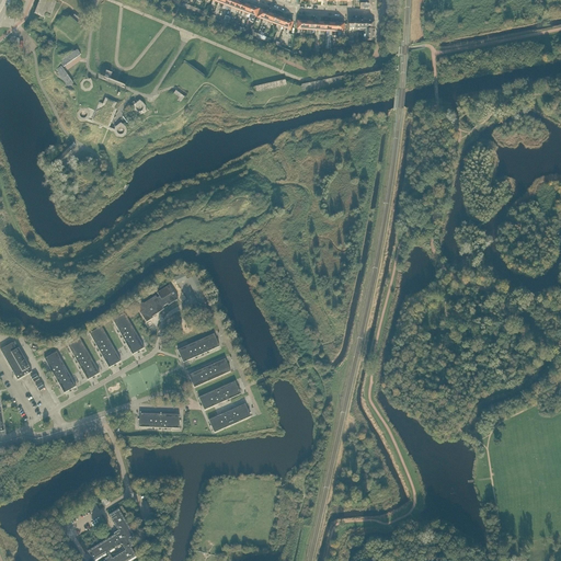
[(47,0),(41,0),(38,12),(44,13),(47,0)]
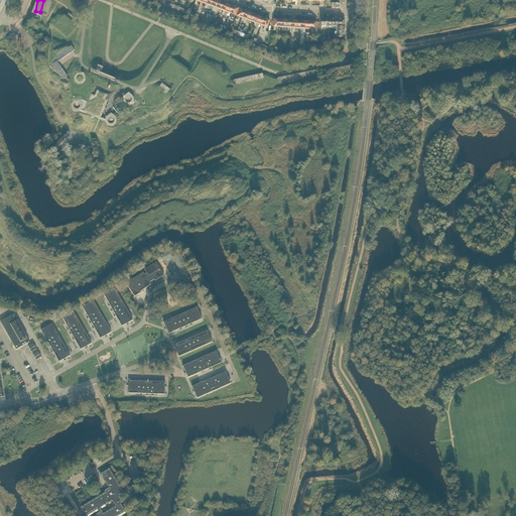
[(207,0),(205,8),(207,8),(208,4),(211,6),(213,0),(207,0)]
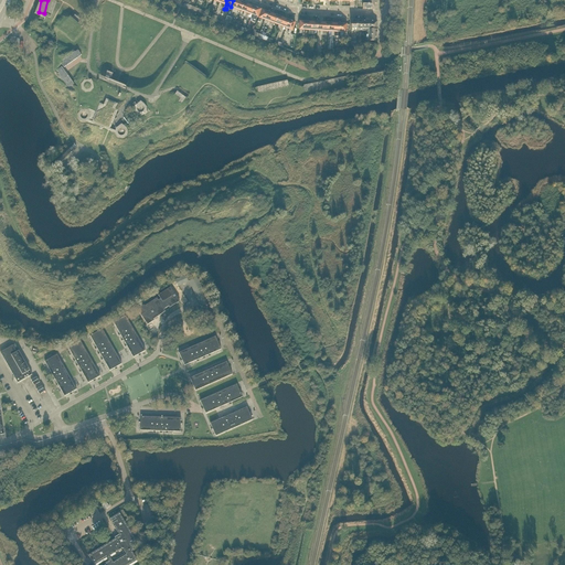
[(237,0),(236,0),(233,0),(231,7),(230,9),(233,11),(233,12),(235,12),(240,0),(238,0),(237,0)]
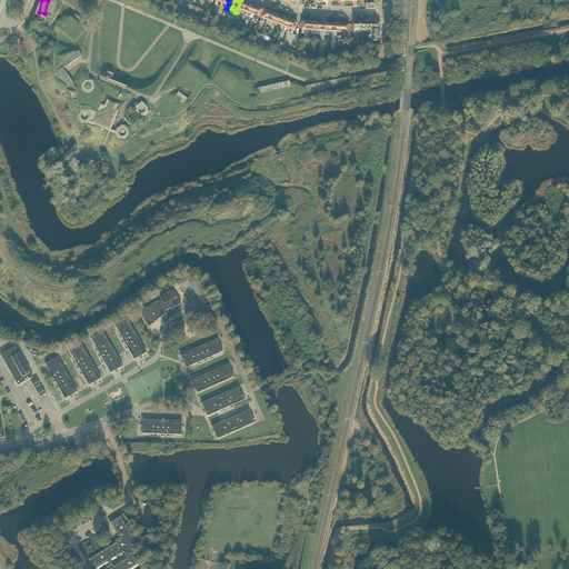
[(242,2),(243,1),(241,0),(237,12),(239,13),(240,9),(243,10),(246,3),(242,2)]
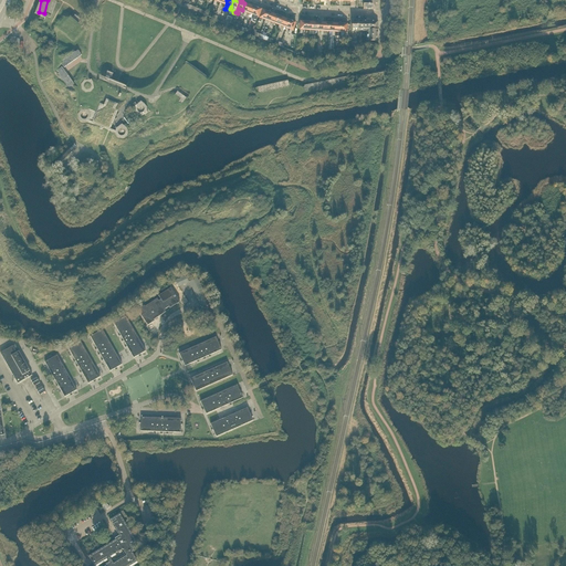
[(367,0),(364,0),(364,9),(375,9),(376,3),(377,3),(377,1),(367,0)]
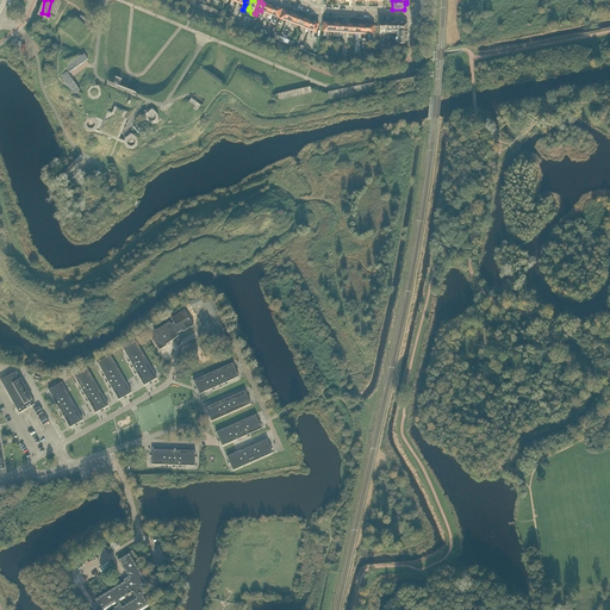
[(271,5),(265,18),(267,19),(269,14),(273,16),(275,8),(272,6),(272,5),(271,5)]
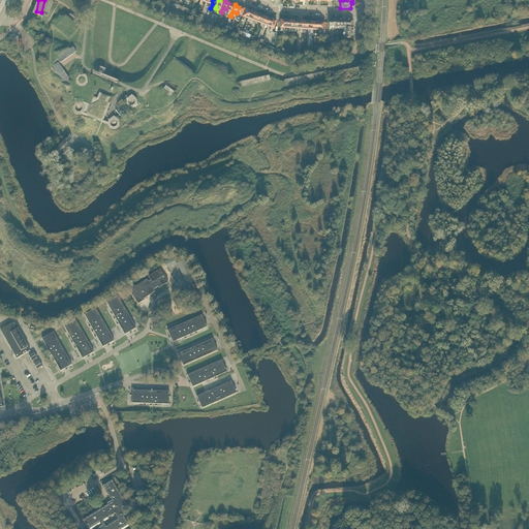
[(248,10),(248,9),(246,8),(246,9),(242,20),(244,21),(246,17),(248,18),(251,11),(248,10)]
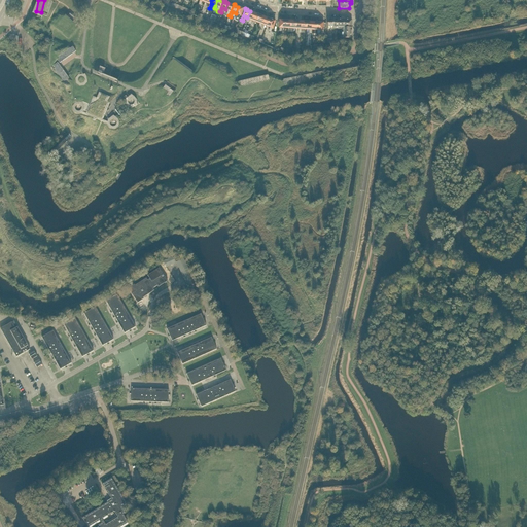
[(256,13),(257,13),(255,12),(251,24),(253,25),(254,21),(257,22),(260,15),(256,13)]
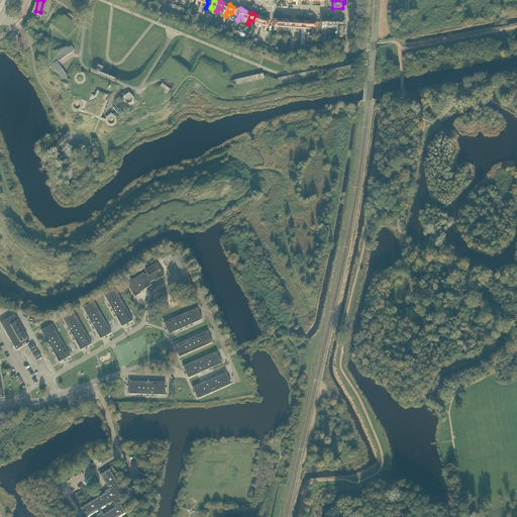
[(262,17),(262,16),(261,16),(256,27),(259,28),(260,24),(263,25),(265,18),(262,17)]
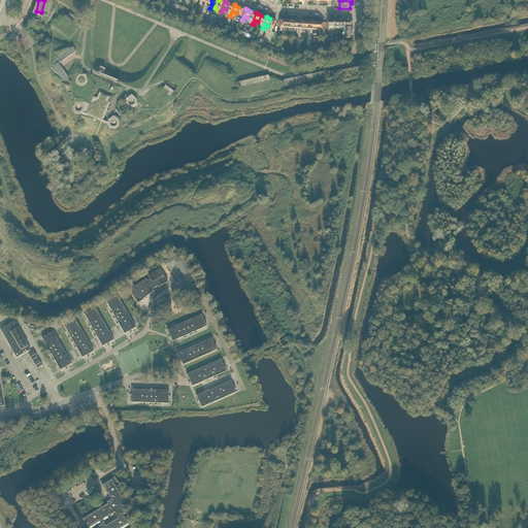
[(339,27),(344,28),(343,38),(352,38),(353,20),(350,20),(339,19),(339,27)]
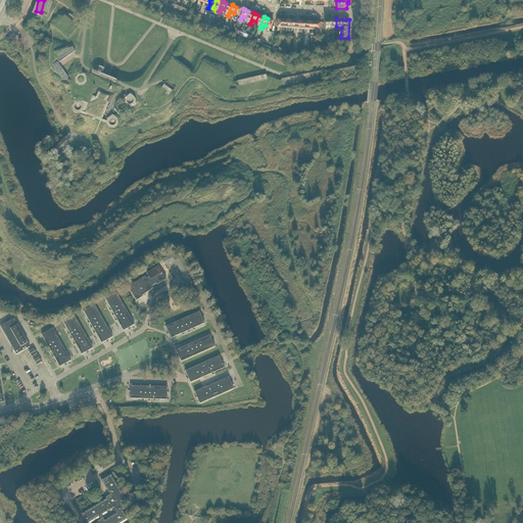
[(325,77),(323,68),(291,76),(292,78),(300,76),(300,77),(303,77),(303,74),(307,73),(310,81),(325,77)]
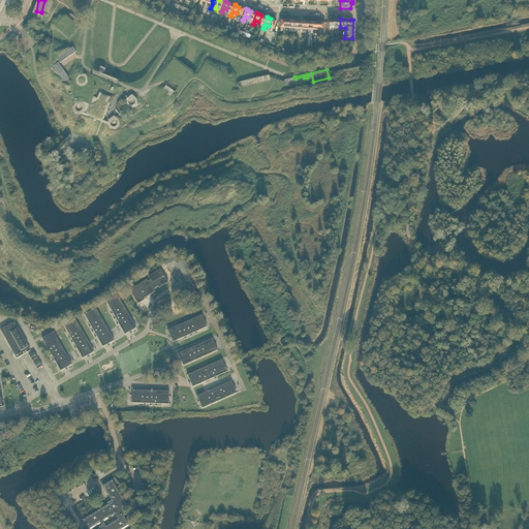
[(139,96),(130,95),(129,104),(139,105),(139,96)]
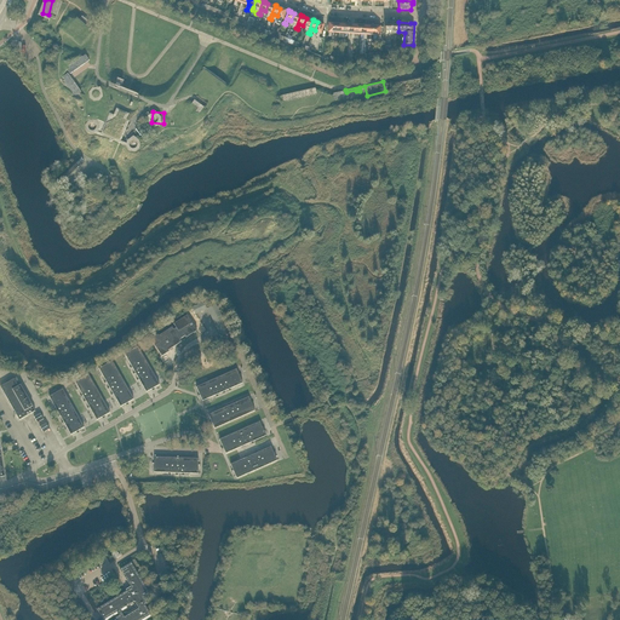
[(67,178),(84,161),(79,156),(56,181),(62,187),(69,179),(67,178)]
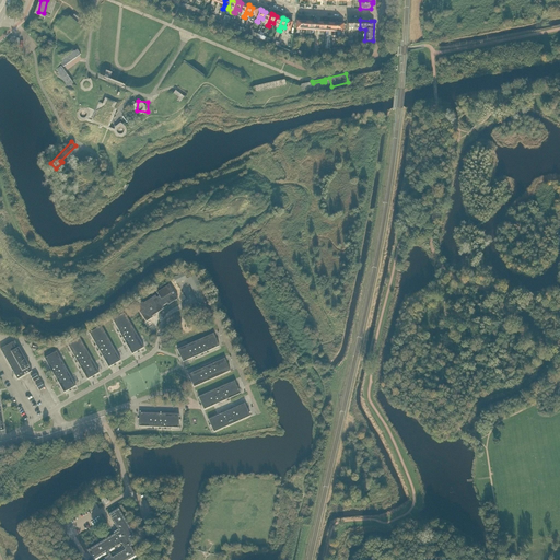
[(168,305),(175,300),(166,287),(156,292),(160,295),(156,298),(155,295),(143,303),(142,302),(136,306),(147,322),(153,317),(152,316),(164,308),(163,306),(167,303),(168,305)]
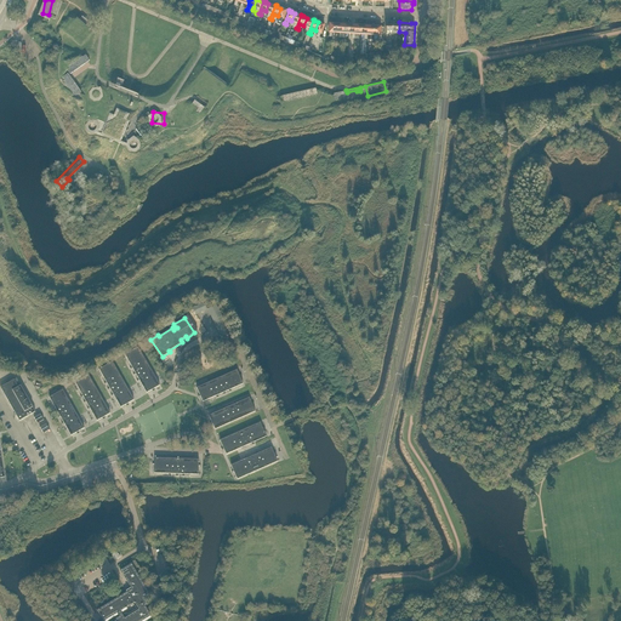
[(147,393),(160,385),(138,347),(125,354),(147,393)]
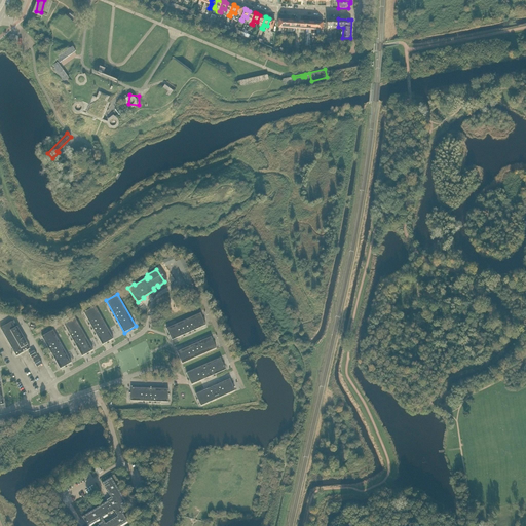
[(113,339),(96,306),(84,312),(103,345),(113,339)]
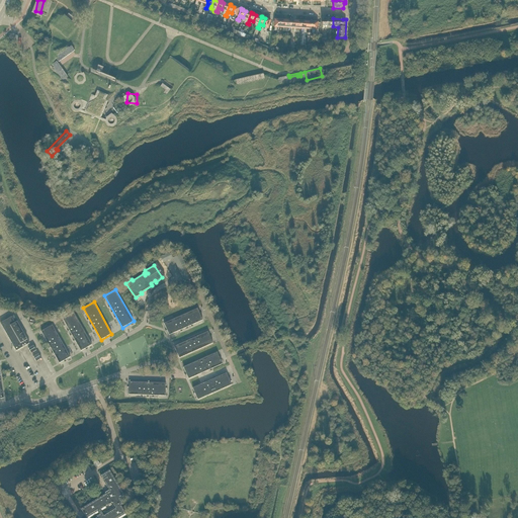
[(169,335),(202,320),(197,309),(164,323),(169,335)]
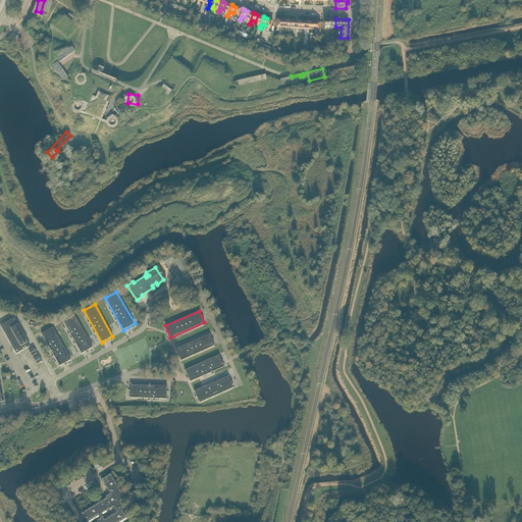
[(82,354),(93,348),(74,315),(63,321),(82,354)]
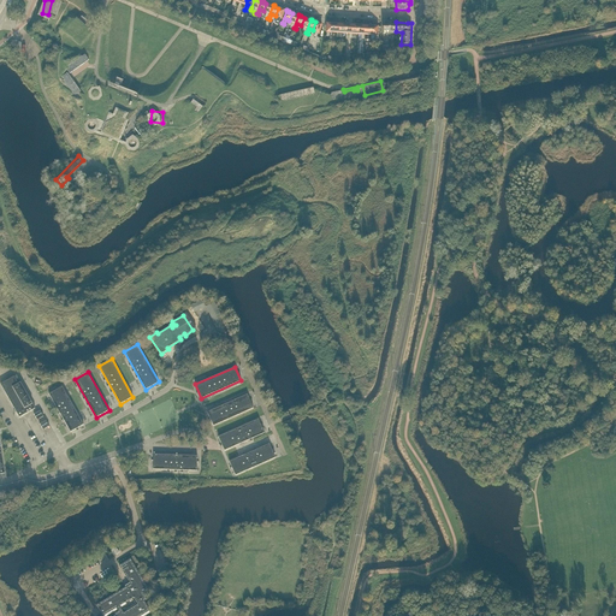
[(21,381),(18,384),(15,377),(0,384),(19,418),(35,408),(33,403),(21,381)]
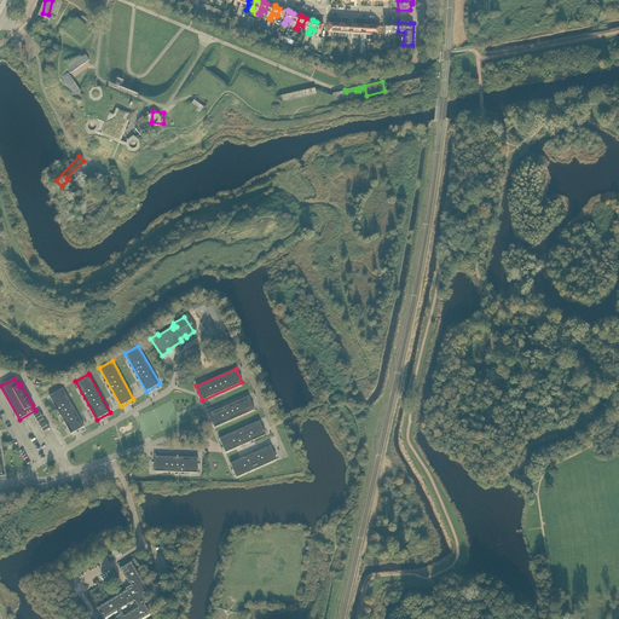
[(71,434),(84,427),(63,388),(50,395),(71,434)]
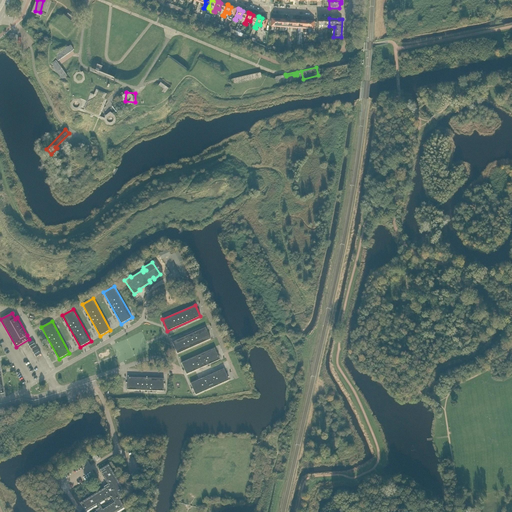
[(210,339),(208,333),(205,328),(172,342),(177,354),(210,339)]
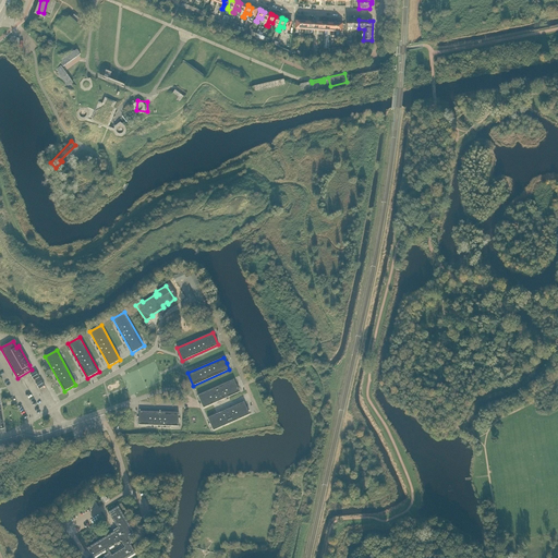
[(203,408),(240,392),(234,379),(197,396),(203,408)]
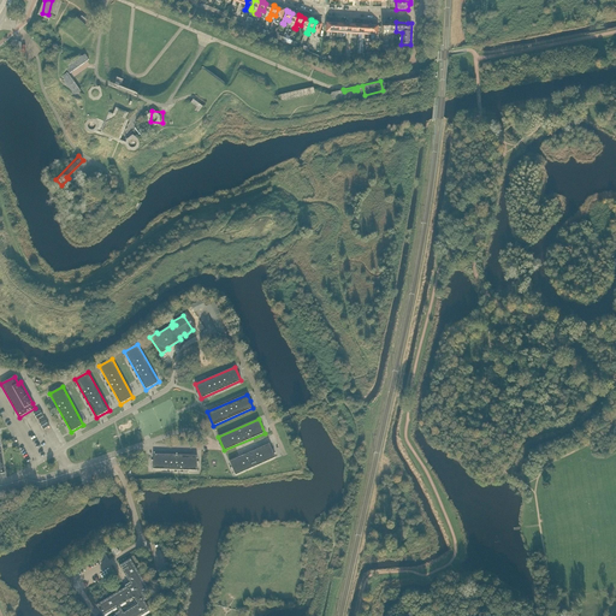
[(236,475),(276,457),(270,444),(230,461),(236,475)]
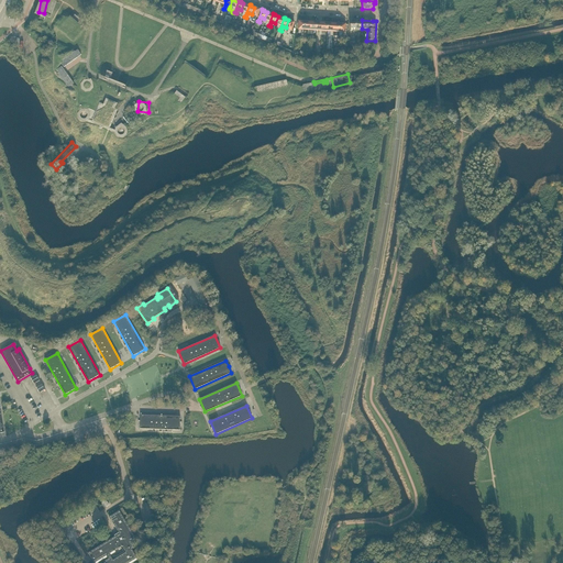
[(180,430),(180,417),(141,415),(140,429),(180,430)]
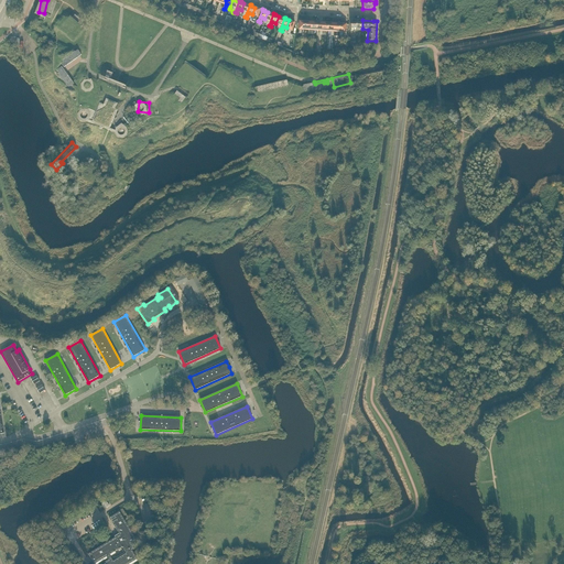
[(134,549),(131,542),(136,539),(119,511),(109,518),(120,534),(120,537),(119,538),(118,535),(88,554),(89,555),(93,561),(94,563),(107,556),(109,559),(105,562),(106,563),(128,563),(138,559),(132,550),(134,549)]
